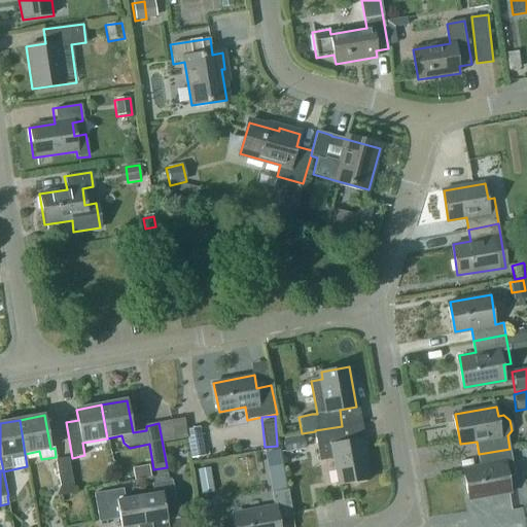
[(342,426),(315,430),(315,431),(318,447),(321,461),(336,458),(341,484),(370,479),(362,437),(345,441),(342,426)]
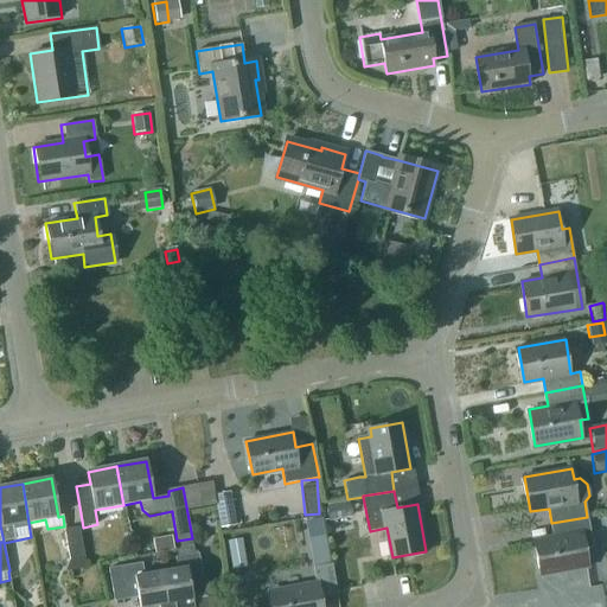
[(236,525),(230,492),(215,496),(221,528),(236,525)]
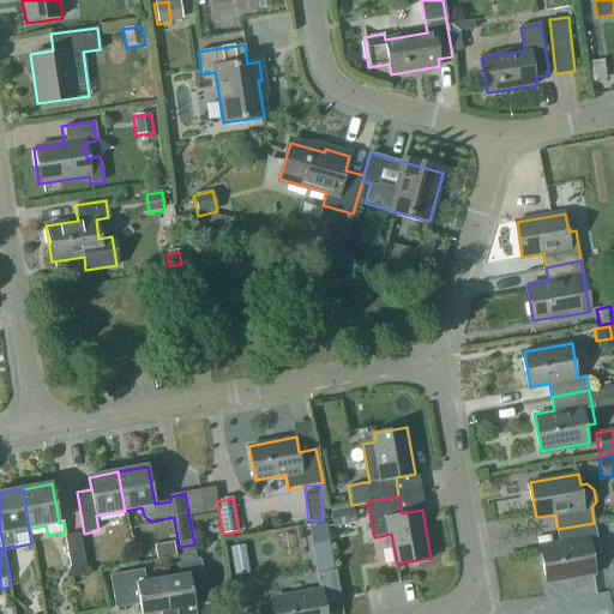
[(330,512),(333,528),(356,523),(354,507),(330,512)]
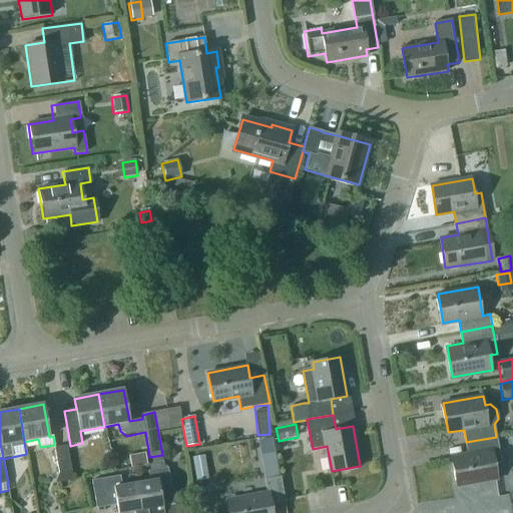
[(466,442),(467,454),(452,456),(457,486),(497,479),(494,464),(501,463),(496,437),(466,442)]
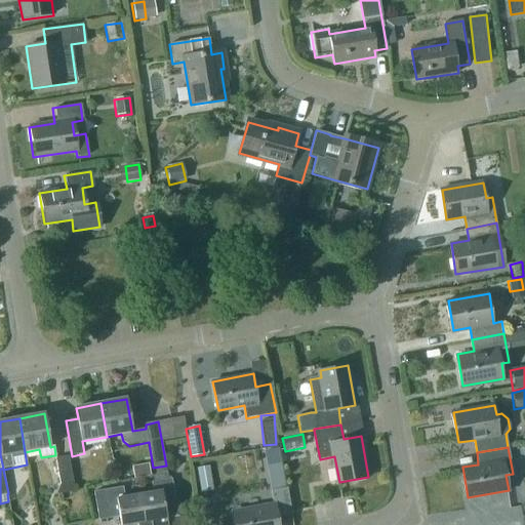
[(61,485),(73,483),(68,457),(55,459),(61,485)]
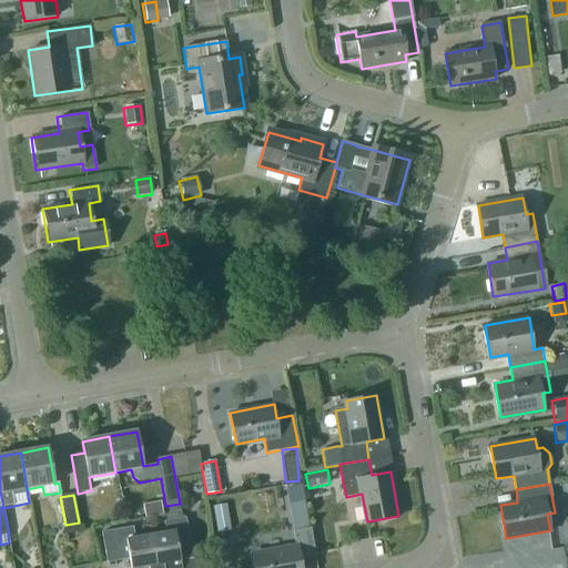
[(165,533),(151,535),(155,567),(181,567),(179,550),(191,548),(186,518),(164,521),(165,533)]
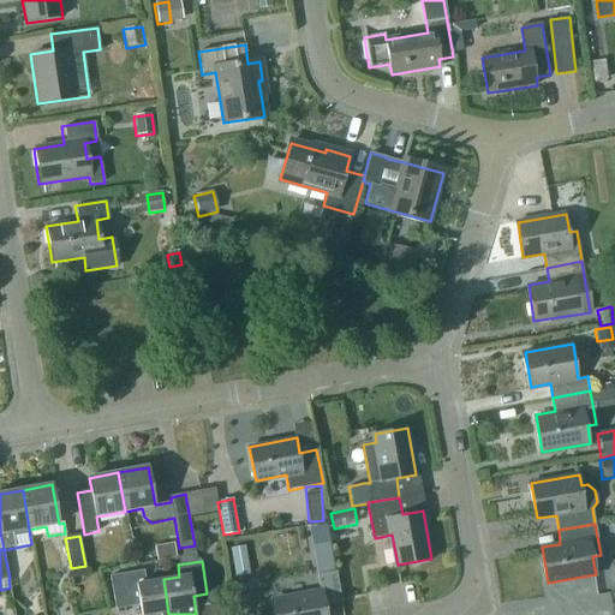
[(168,614),(163,579),(145,583),(143,571),(109,575),(115,609),(127,607),(126,605),(139,603),(141,614),(168,614)]
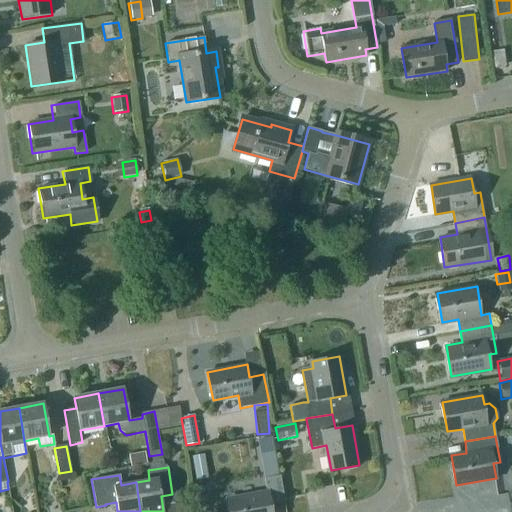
[(267,493),(228,499),(230,511),(270,511),(269,504),(286,502),(281,475),(265,478),(267,493)]
